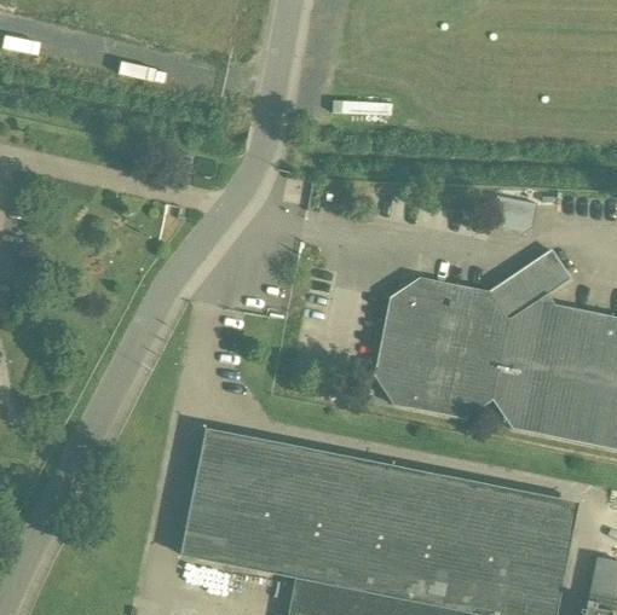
[(535,202),(494,193),(488,225),(522,232),(530,226),(535,202)]
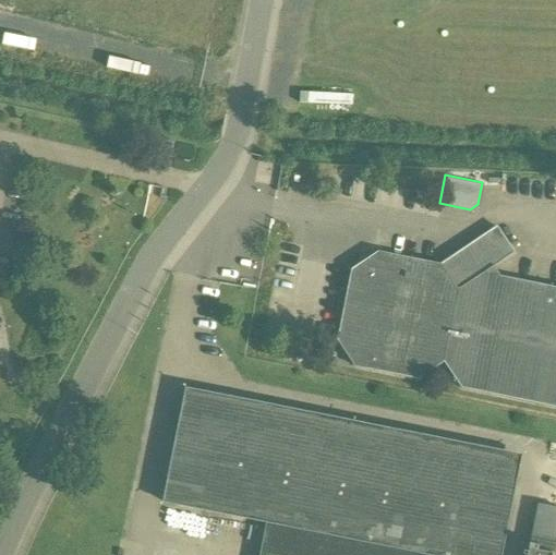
[(439,262),(377,249),(351,266),(336,337),(353,363),(417,376),(443,359),(460,386),(555,405),(555,285),(499,274),(493,264),(514,250),(496,224),(454,252),(449,251),(440,256),(439,261),(439,262)]
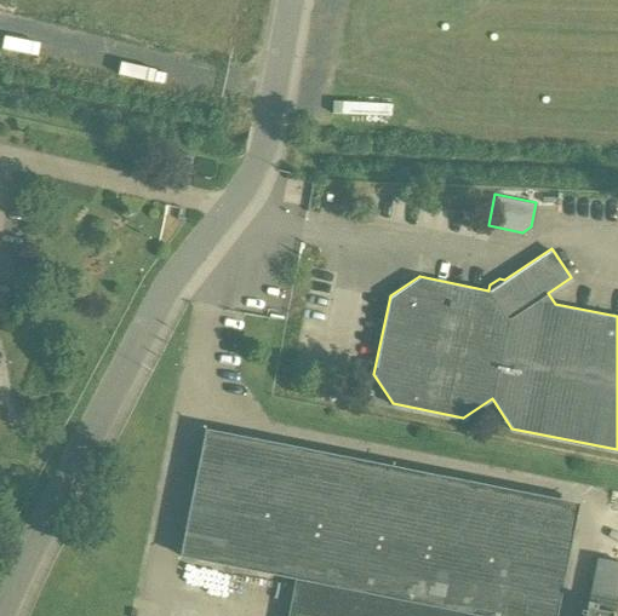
[(555,615),(573,529),(200,454),(181,554),(295,577),(491,615),(555,615)]
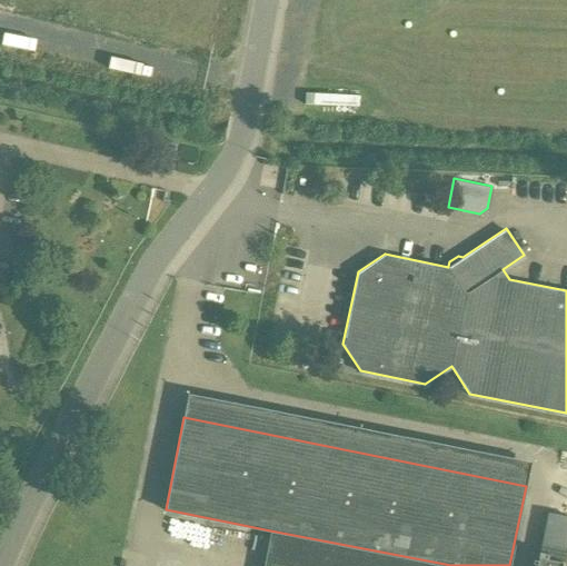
[(563,565),(566,545),(566,515),(548,512),(536,565),(563,565)]
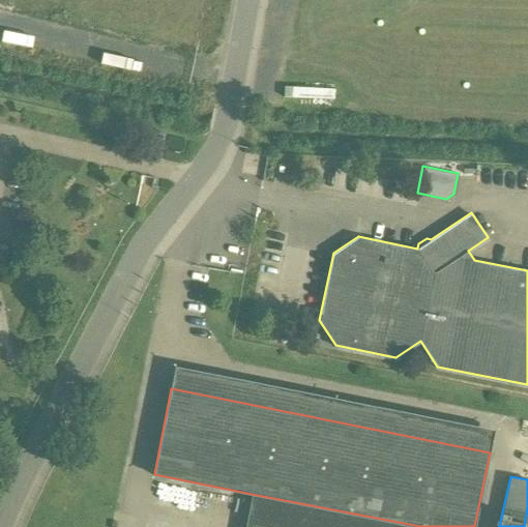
[(419,526),(252,494),(244,526),(419,526)]
